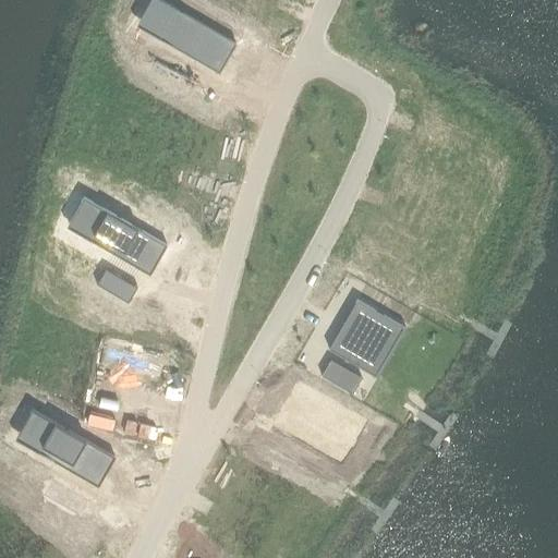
[(161,0),(149,0),(136,24),(187,53),(191,48),(221,65),(235,43),(161,0)]
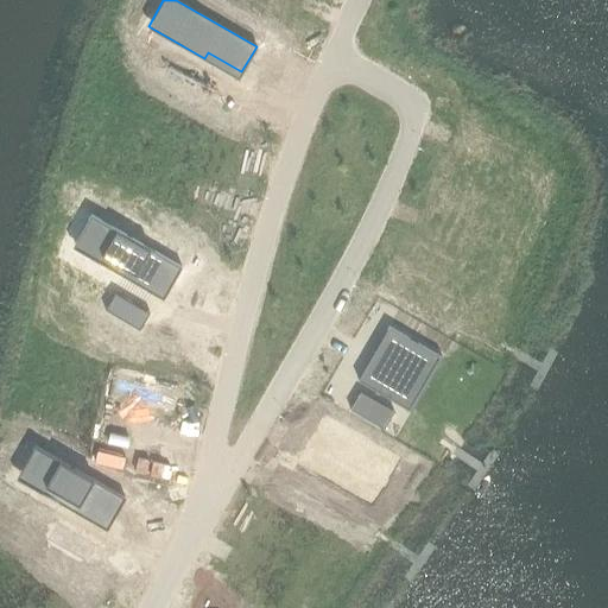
[(92,225),(76,251),(132,283),(135,276),(166,293),(182,268),(92,216),(88,222),(92,225)]
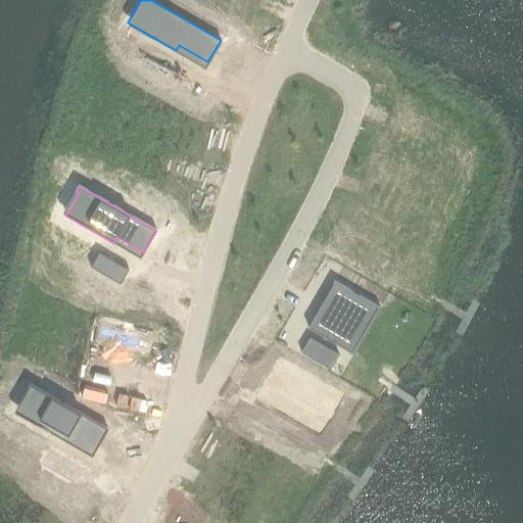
[(98,253),(90,268),(120,285),(128,271),(98,253)]
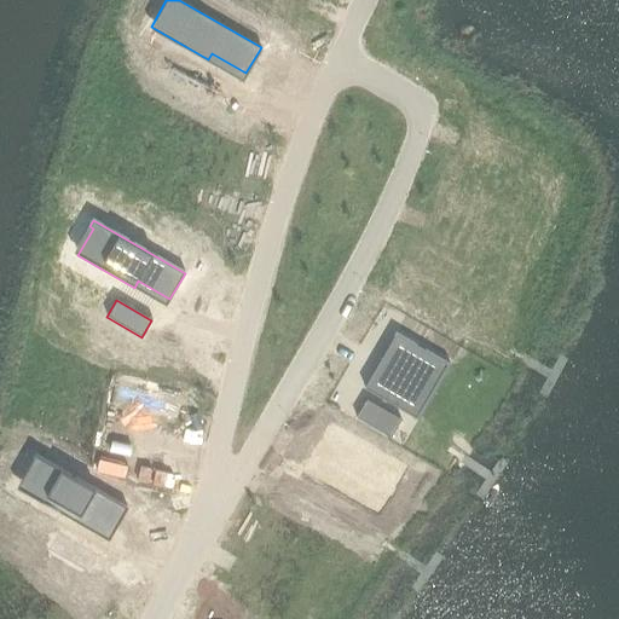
[(375,369),(364,389),(398,409),(412,382),(432,393),(447,365),(395,334),(379,363),(391,370),(387,376),(375,369)]
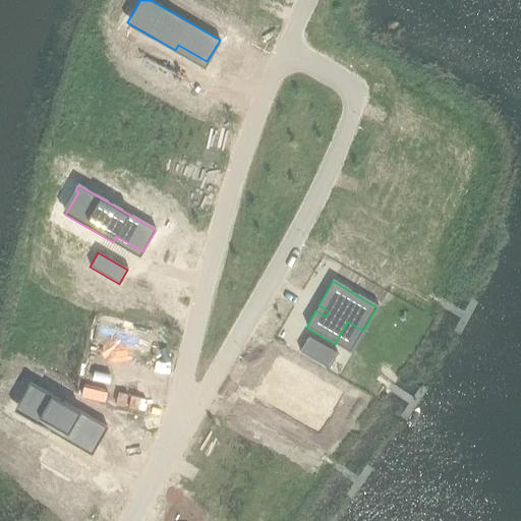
[(308,336),(299,351),(329,367),(338,353),(308,336)]
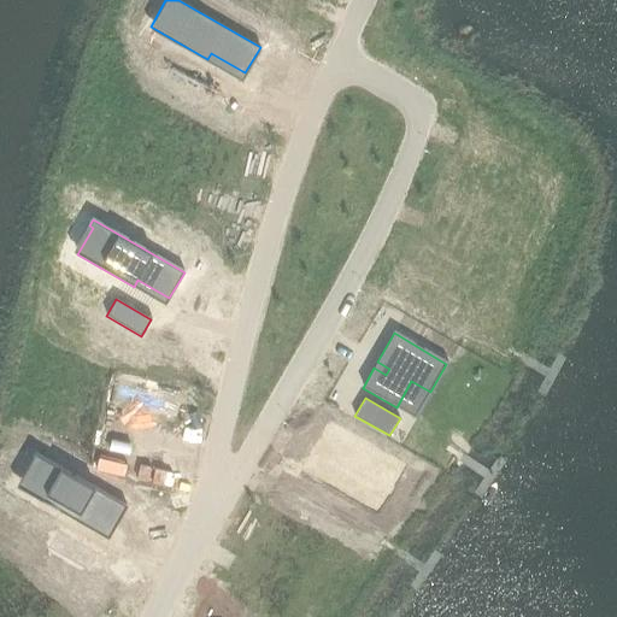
[(336,475),(377,499),(394,471),(329,433),(306,470),(330,485),(336,475)]
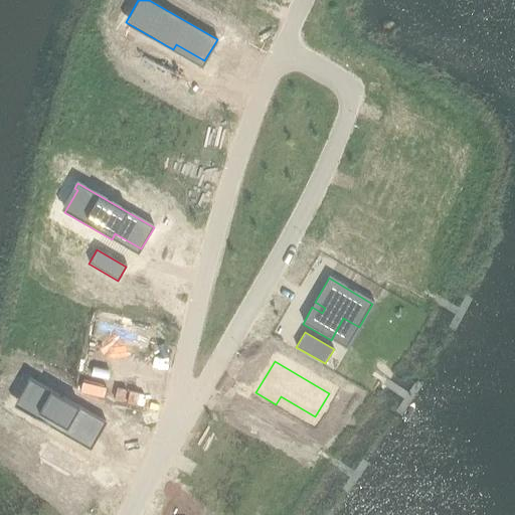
[(66,428),(93,444),(105,422),(29,378),(25,383),(28,385),(16,407),(63,435),(66,428)]
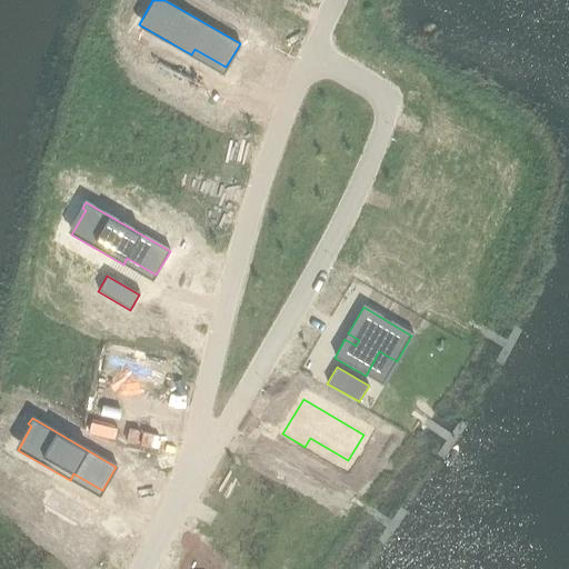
[(295,469),(286,482),(299,490),(307,477),(295,469)]
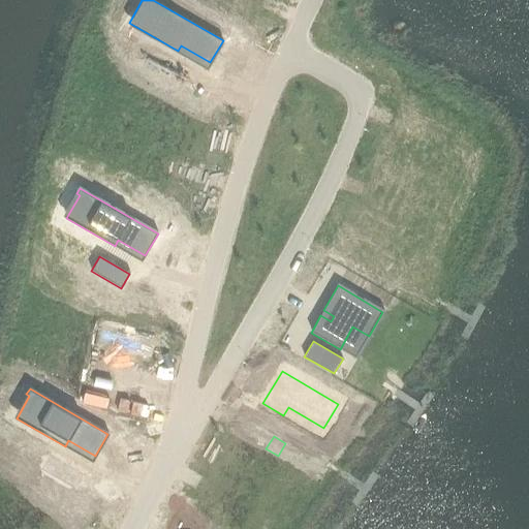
[(52,457),(43,471),(73,489),(82,474),(52,457)]
